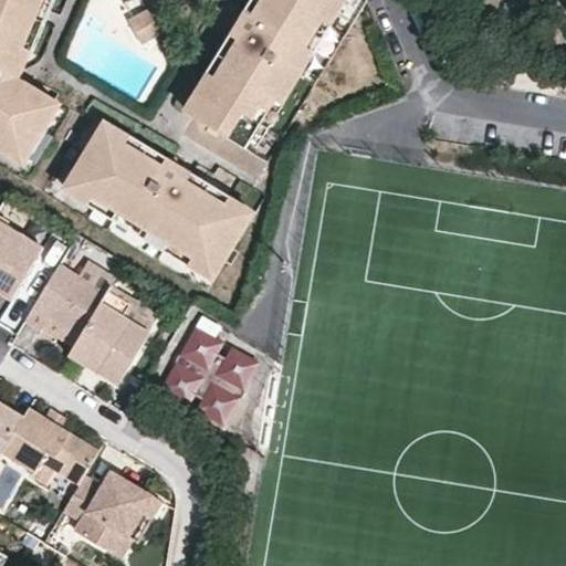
[(0,0),(0,152),(19,164),(22,157),(52,107),(55,101),(30,85),(27,90),(12,81),(14,76),(25,50),(32,35),(27,33),(32,19),(38,22),(45,0),(0,0)]
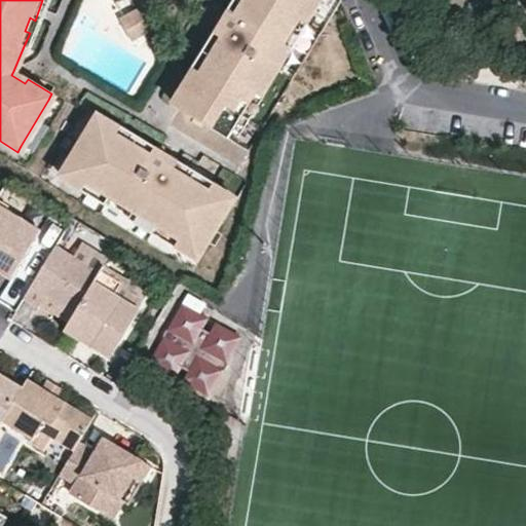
[(41,23),(50,0),(42,0),(35,21),(41,23)]
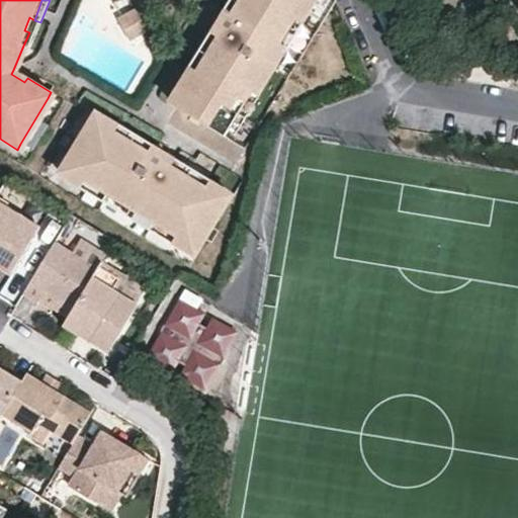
[(238,0),(233,10),(227,6),(218,20),(225,24),(220,33),(181,98),(177,104),(229,135),(232,128),(242,111),(238,109),(245,97),(249,99),(270,64),(277,68),(290,45),(284,40),(292,27),(287,25),(294,13),(306,19),(317,0),(238,0)]
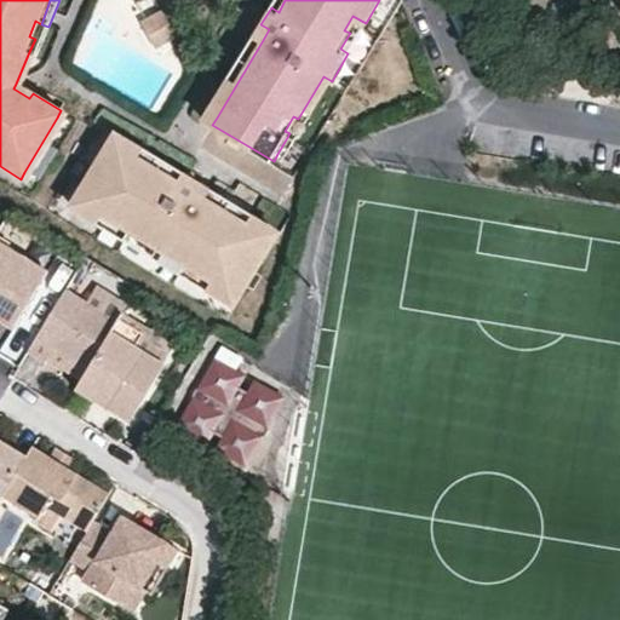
[(279,12),(285,0),(274,0),(270,7),(271,7),(279,12)]
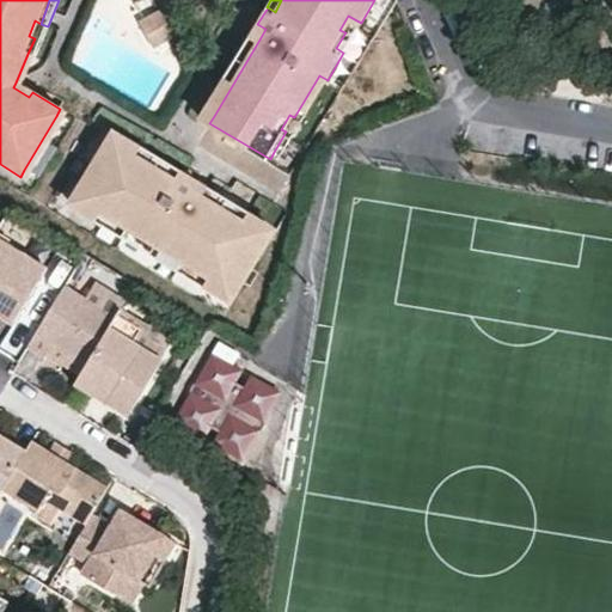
[(159,4),(138,16),(153,43),(175,32),(159,4)]
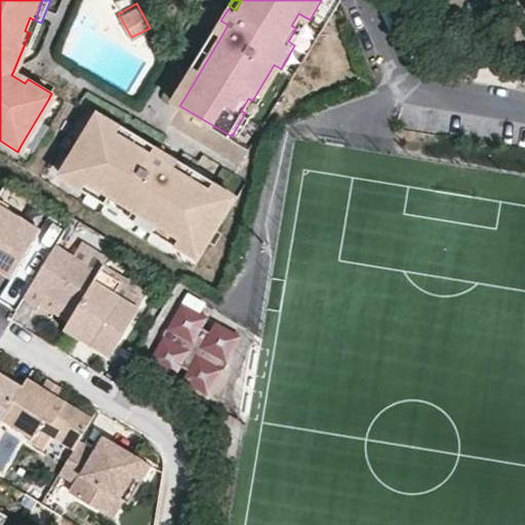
[(310,19),(298,13),(291,26),(296,28),(288,41),(294,45),(295,45),(311,21),(310,19)]
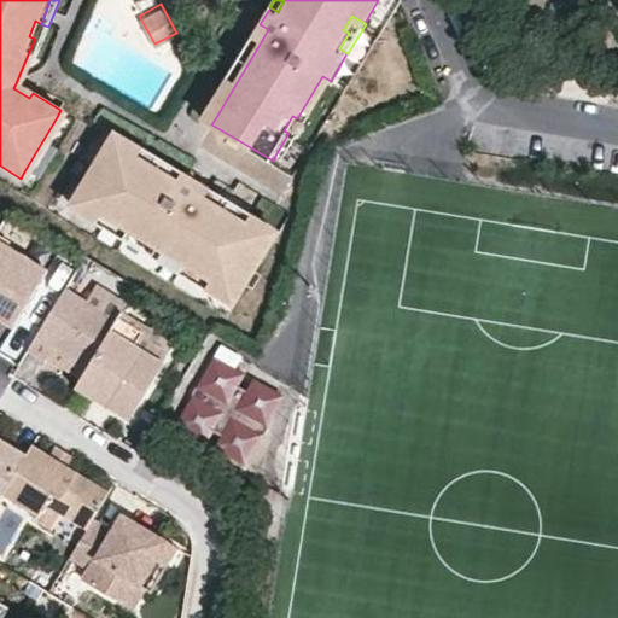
[(35,58),(48,27),(41,24),(35,21),(29,36),(35,39),(28,54),(35,58)]
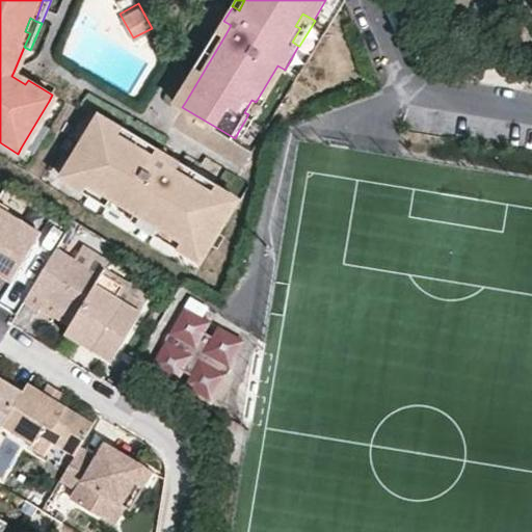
[(231,25),(223,21),(218,30),(225,34),(231,25)]
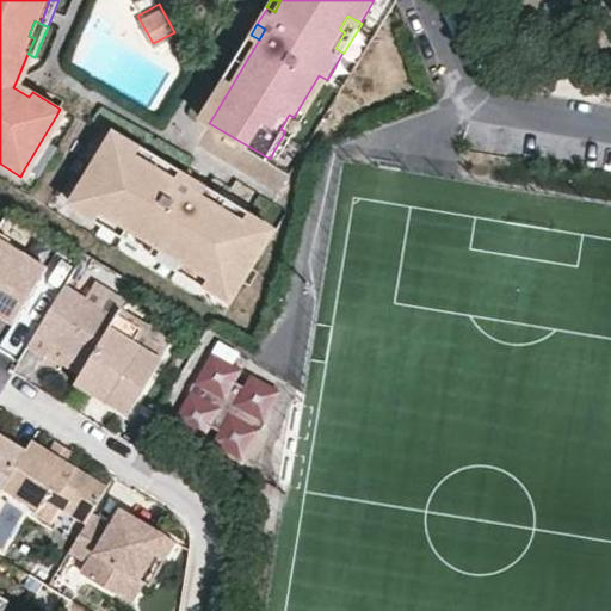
[(214,116),(259,39),(251,35),(205,111),(214,116)]
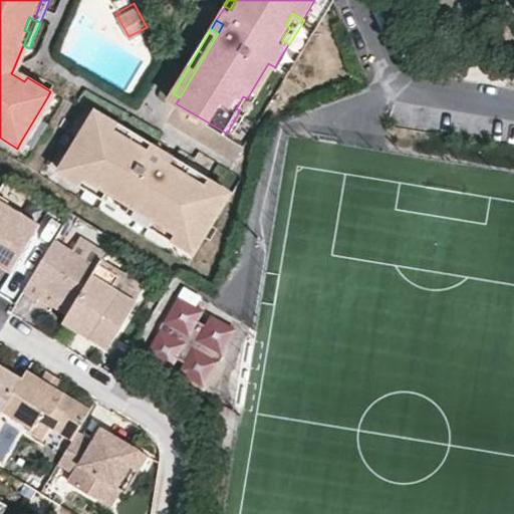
[(237,132),(275,67),(268,63),(247,98),(243,96),(236,108),(240,110),(230,127),(237,132)]
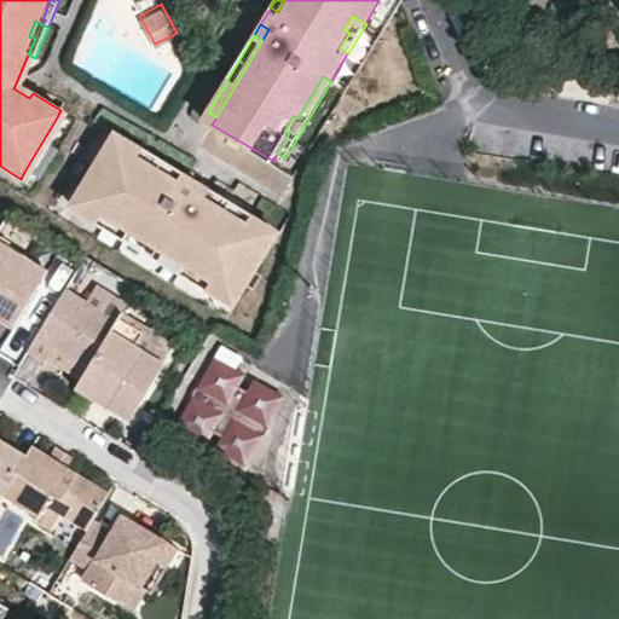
[(33,93),(16,84),(13,88),(29,98),(33,93)]
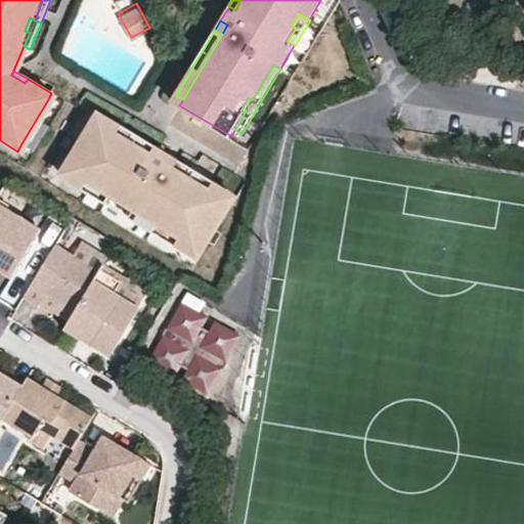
[(59,97),(51,93),(48,99),(55,103),(59,97)]
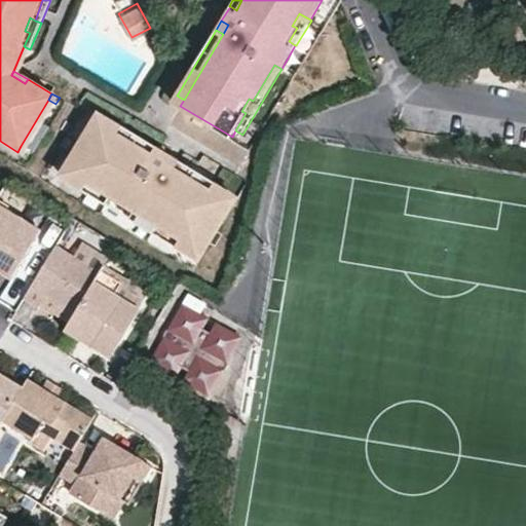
[(55,104),(48,100),(21,146),(28,150),(55,104)]
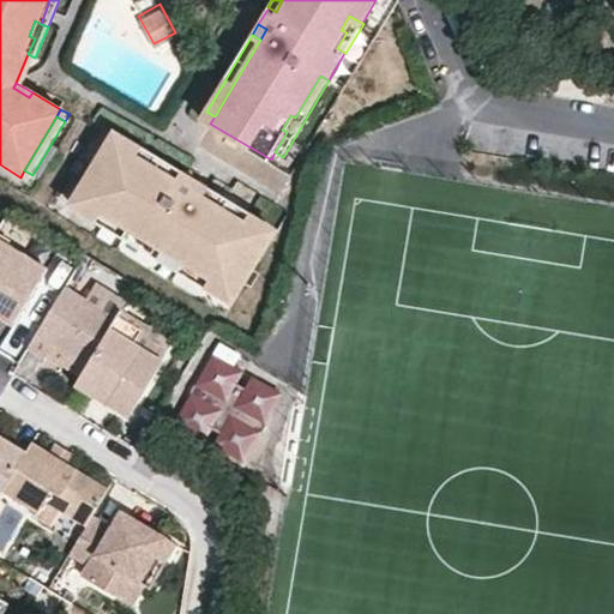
[(120,137),(113,132),(108,140),(115,144),(120,137)]
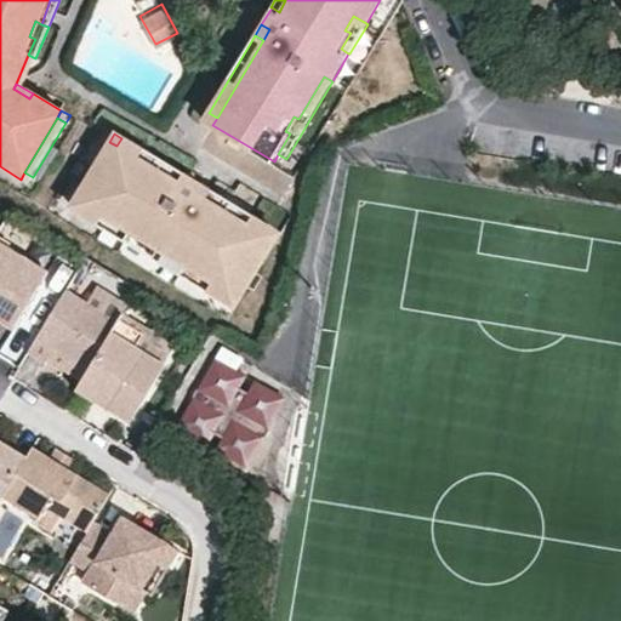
[(182,174),(121,137),(121,138),(117,146),(177,182),(182,174)]
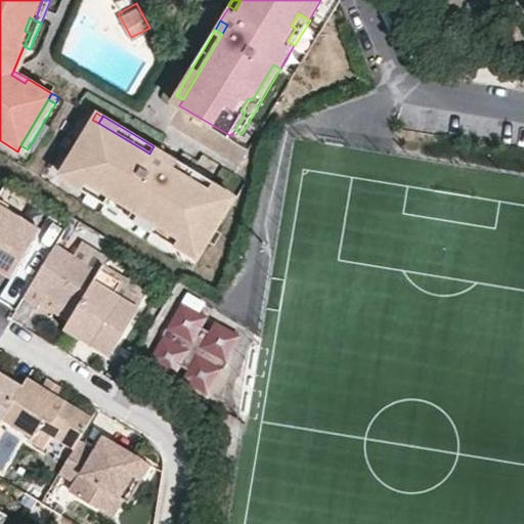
[(108,199),(133,213),(143,220),(147,213),(160,220),(156,227),(179,241),(175,247),(192,257),(197,251),(203,255),(233,203),(227,200),(173,168),(164,162),(168,156),(154,146),(149,154),(98,123),(92,120),(62,171),(69,175),(64,181),(82,191),(85,185),(108,199)]
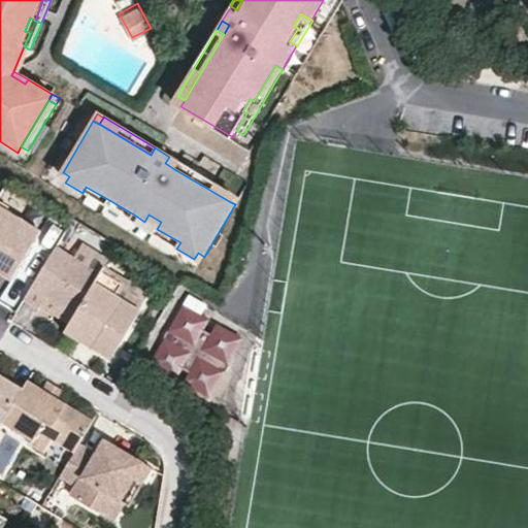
[(28,151),(21,146),(18,153),(25,157),(28,151)]
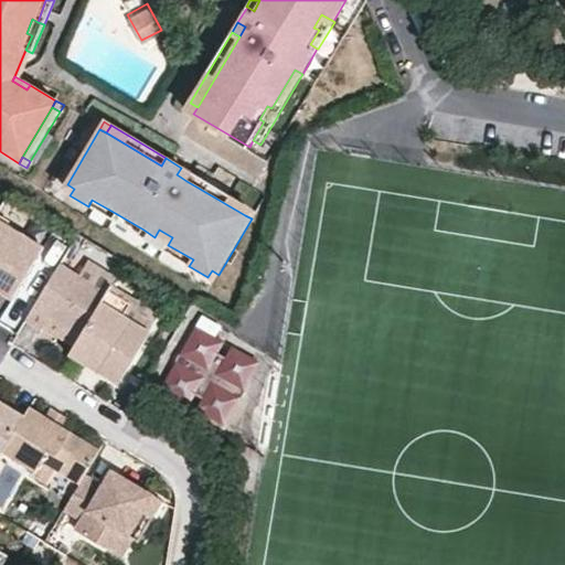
[(249,208),(191,172),(187,181),(245,215),(249,208)]
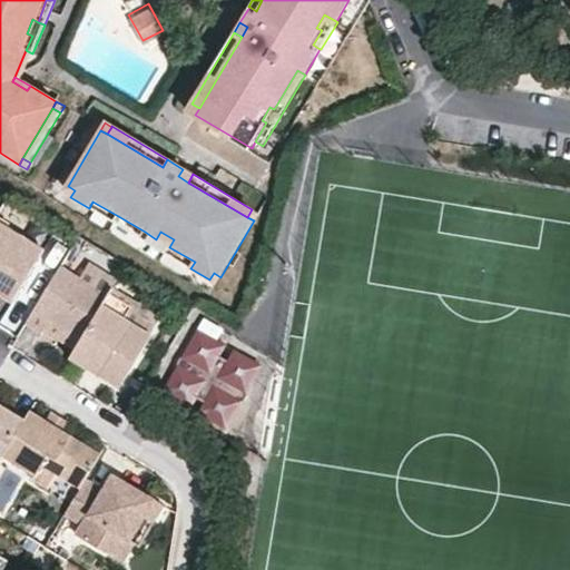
[(75,190),(68,186),(64,193),(70,197),(75,190)]
